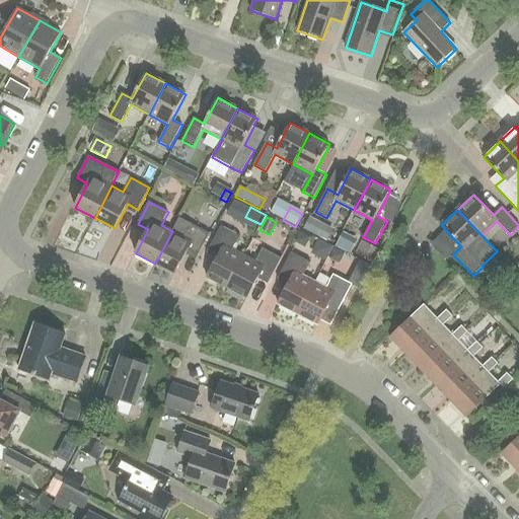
[(199,255),(210,234),(179,218),(172,231),(155,264),(175,275),(188,250),(199,255)]
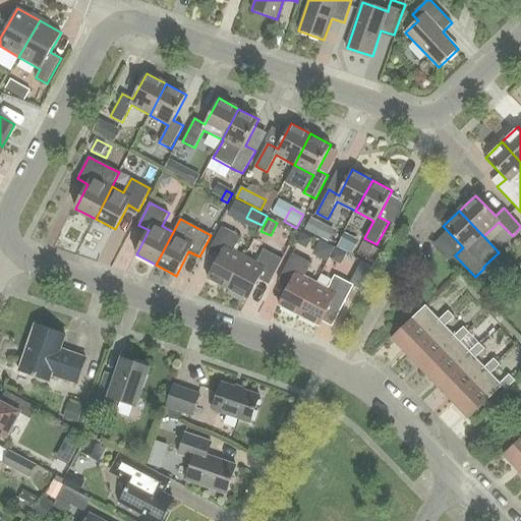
[(228,289),(245,257),(234,251),(241,237),(222,227),(211,249),(221,254),(208,279),(228,289)]
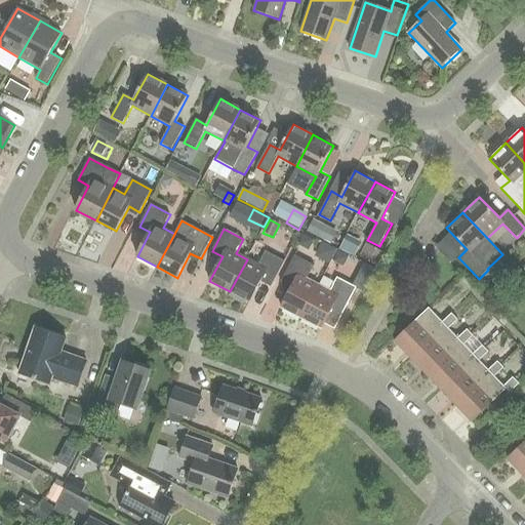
[(305,236),(298,246),(304,249),(310,247),(313,241),(305,236)]
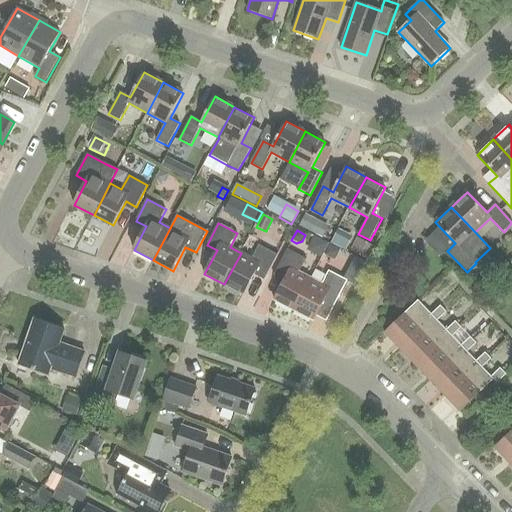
[(337,231),(331,243),(345,250),(351,239),(337,231)]
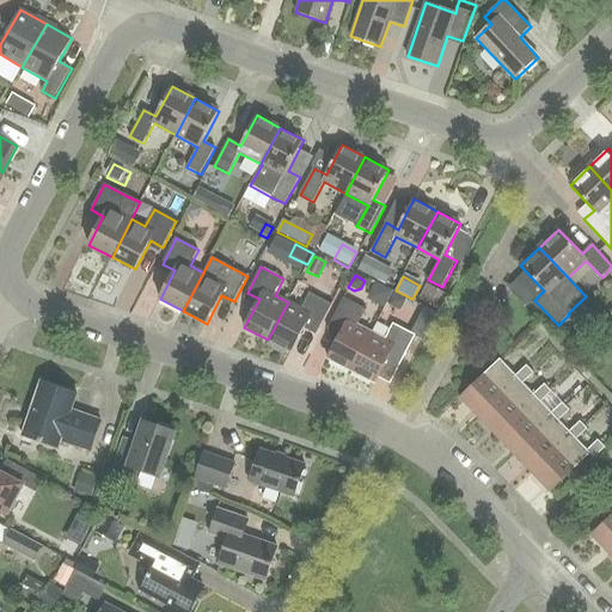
[(445,294),(427,285),(418,299),(436,308),(445,294)]
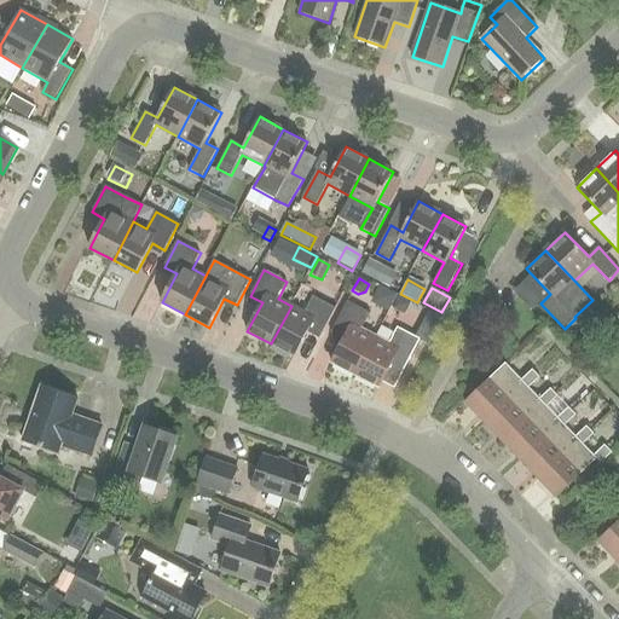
[(295,357),(299,350),(310,328),(323,334),(336,308),(313,296),(305,313),(291,306),(271,343),(295,357)]
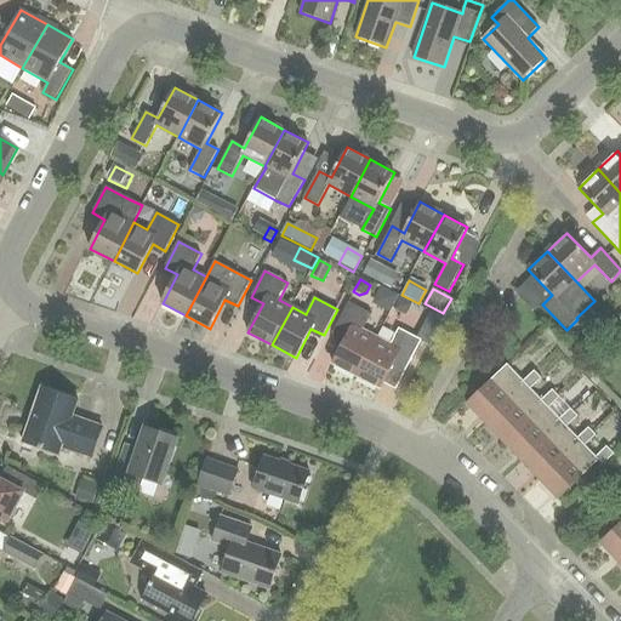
[(400,298),(394,309),(403,313),(409,312),(412,305),(400,298)]
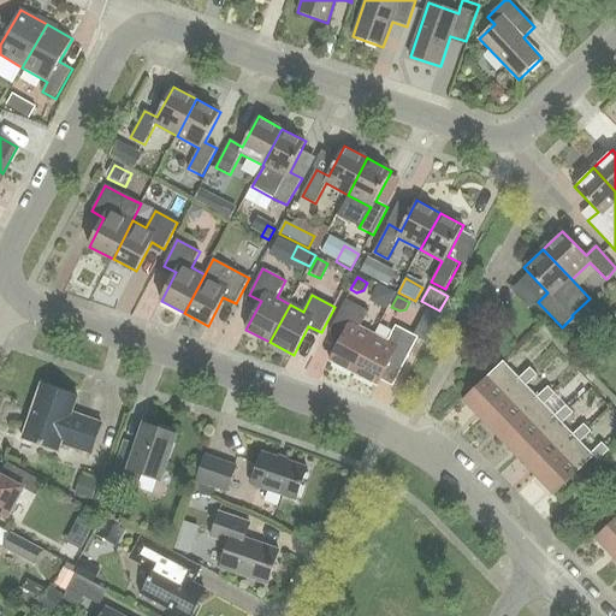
[(354,373),(374,335),(361,329),(369,312),(347,300),(333,326),(345,332),(330,361),(354,373)]
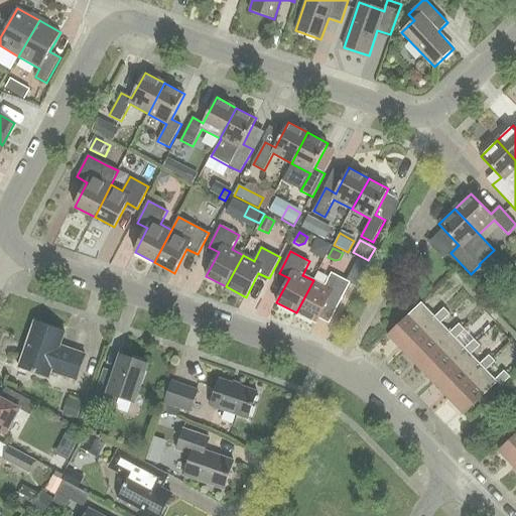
[(296,312),(316,324),(329,299),(340,304),(351,283),(332,273),(325,286),(313,280),(296,312)]
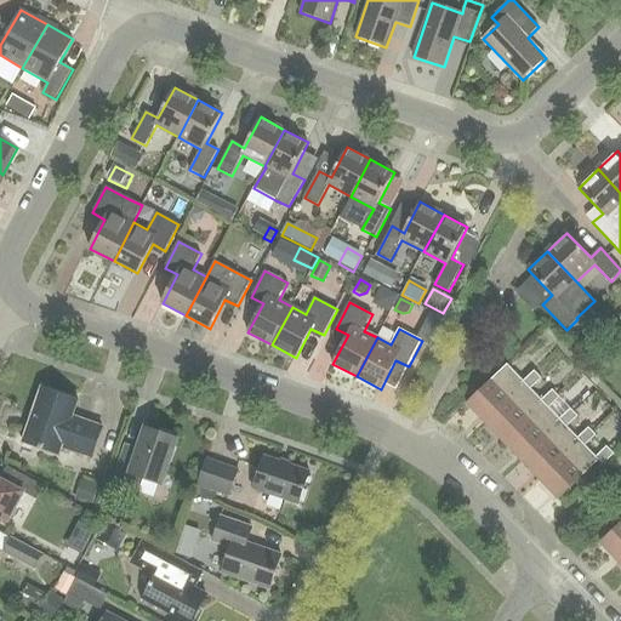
[(507,365),(467,404),(486,425),(527,385),(531,389),(542,379),(535,371),(524,382),(507,365)]
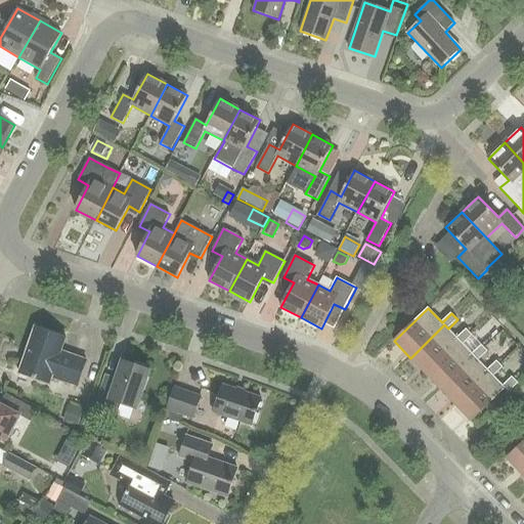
[(444,324),(410,358),(426,374),(460,341),(464,345),(473,336),(467,330),(457,338),(448,329),(444,324)]
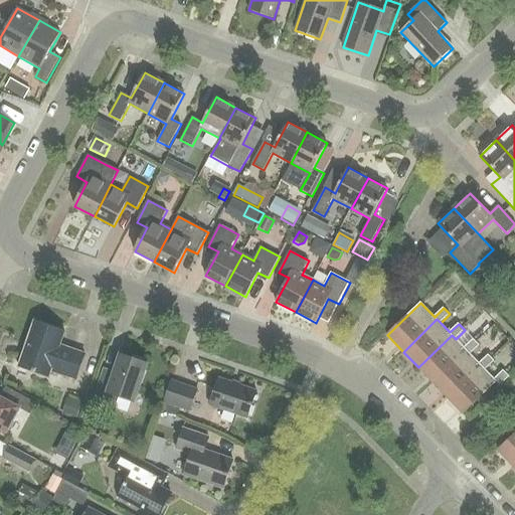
[(65,332),(35,322),(19,367),(49,377),(51,372),(76,380),(86,354),(60,346),(65,332)]
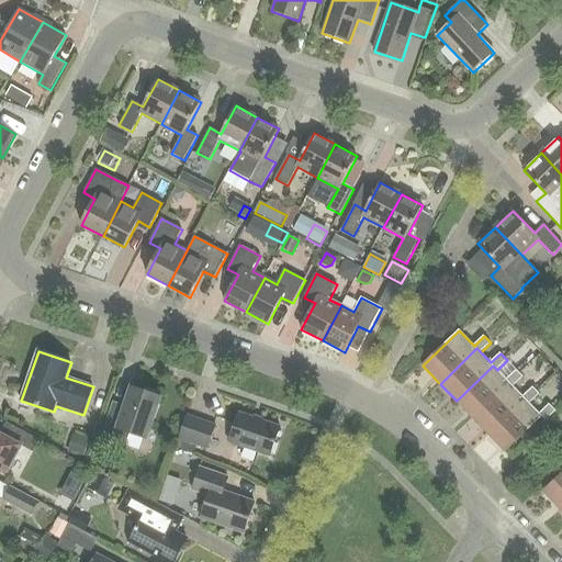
[(493,366),(457,401),(473,418),(509,382),(514,386),(524,378),(517,370),(507,380),(497,370),(493,366)]
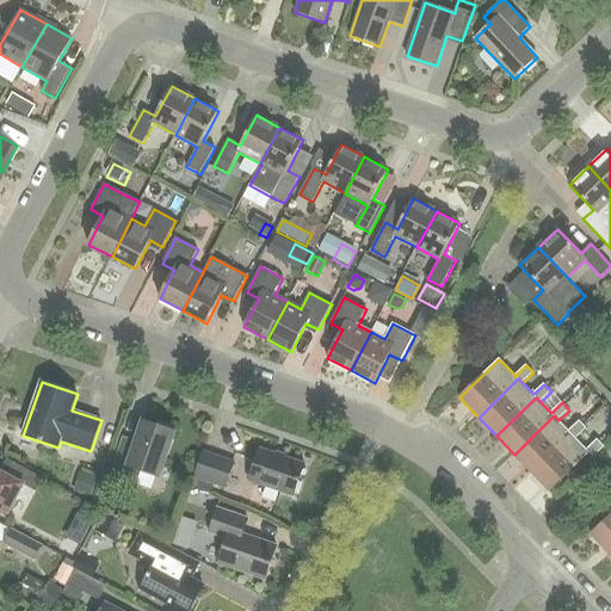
[(572,434),(576,439),(587,429),(569,411),(559,420),(554,415),(514,455),(531,473),(572,434)]
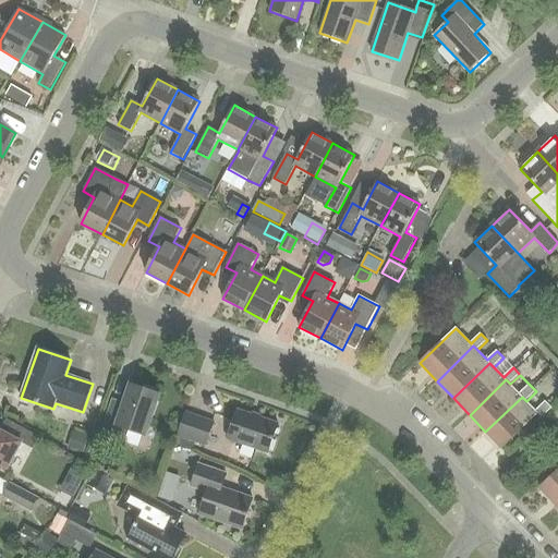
[(145,436),(159,395),(131,385),(123,408),(111,403),(100,434),(122,441),(126,429),(145,436)]
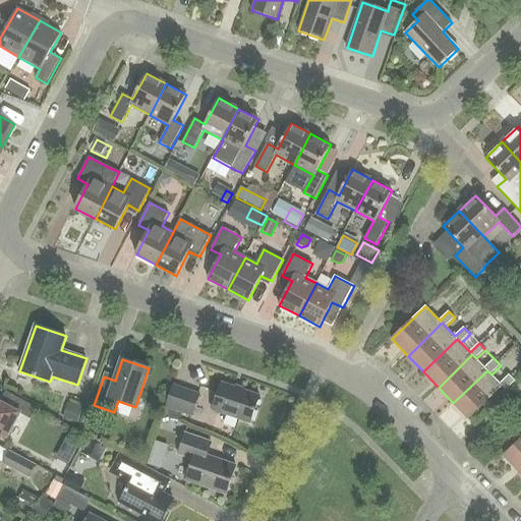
[(487,370),(453,403),(468,419),(503,387),(506,391),(516,382),(510,374),(501,384),(491,374),(487,370)]
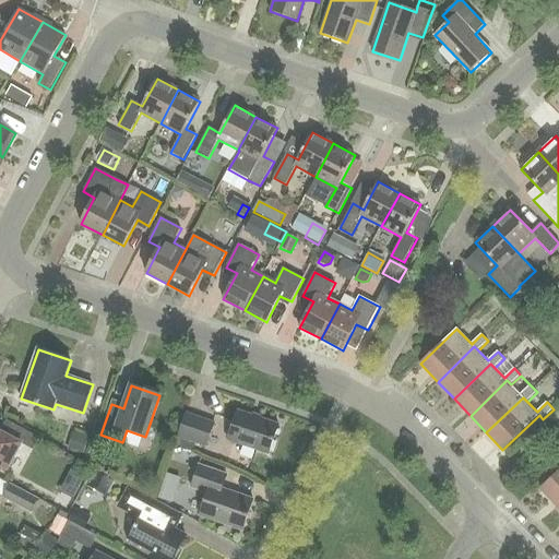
[(270,454),(280,426),(238,412),(228,440),(270,454)]
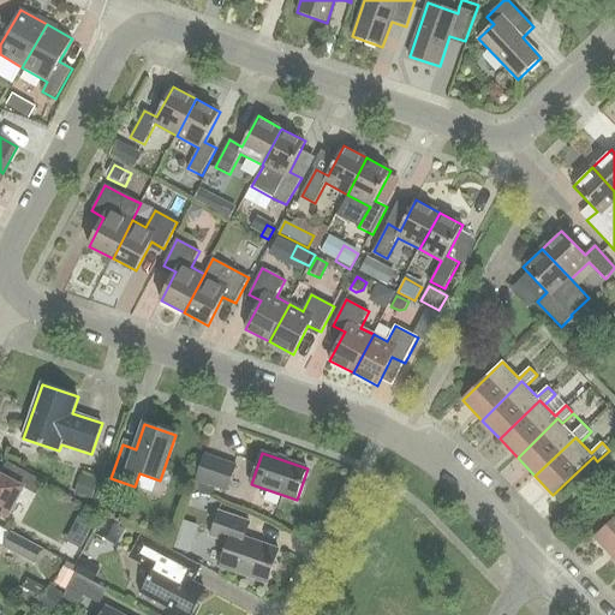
[(238,467),(207,457),(195,489),(213,495),(215,490),(228,495),(238,467)]
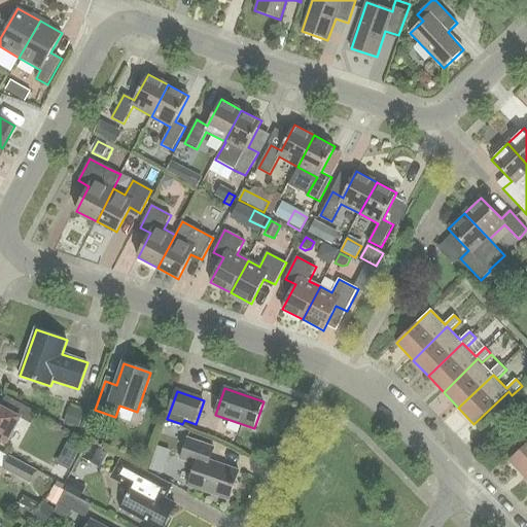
[(31,424),(37,413),(10,398),(4,410),(0,407),(0,438),(7,443),(21,419),(31,424)]
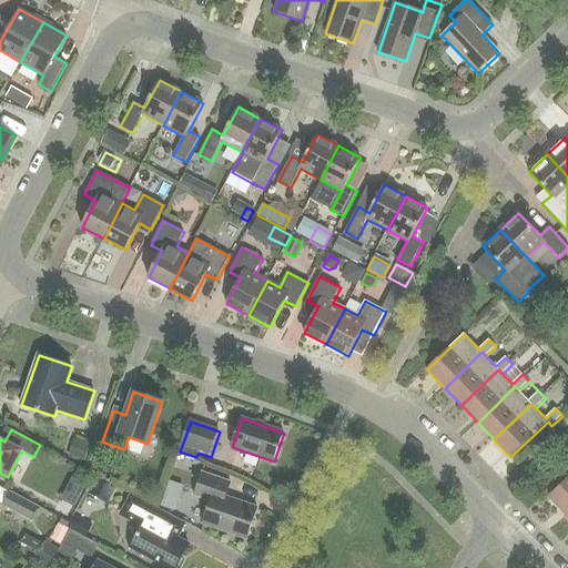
[(247,539),(257,508),(226,497),(231,483),(202,473),(194,496),(211,501),(203,525),(247,539)]
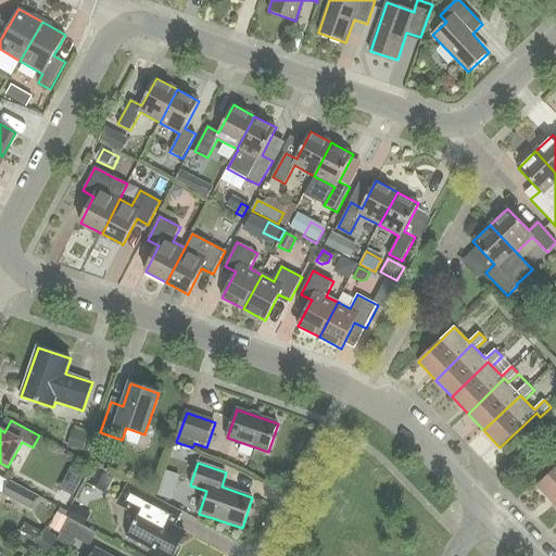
[(555,468),(538,487),(555,505),(555,503),(555,468)]
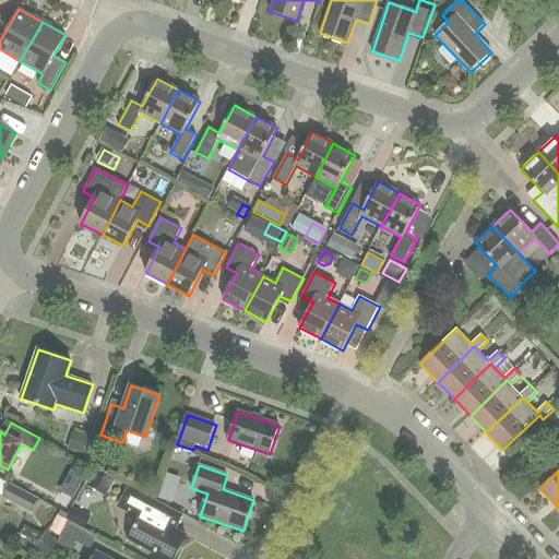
[(95,474),(90,487),(107,495),(113,483),(95,474)]
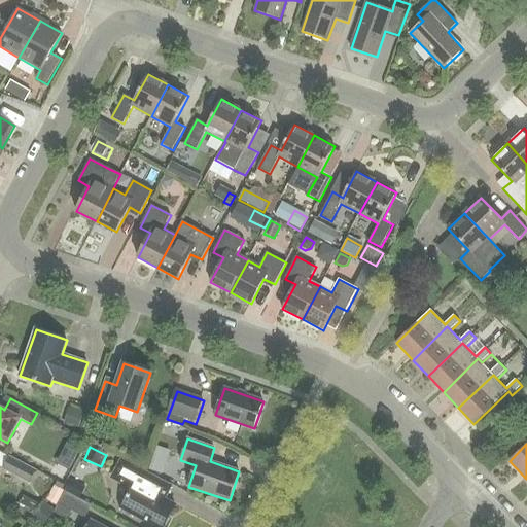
[(5,469),(30,483),(37,470),(11,457),(5,469)]
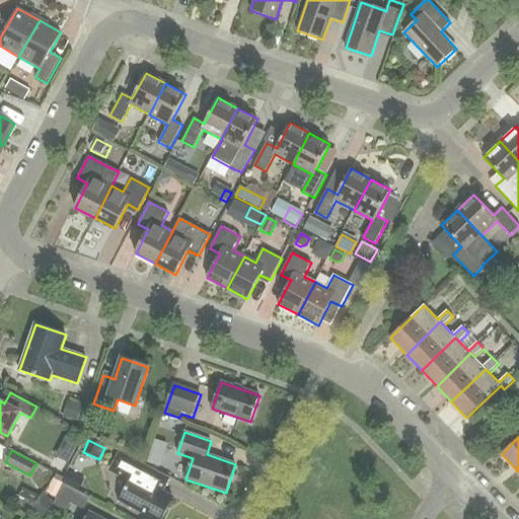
[(151,452),(147,464),(160,468),(164,457),(151,452)]
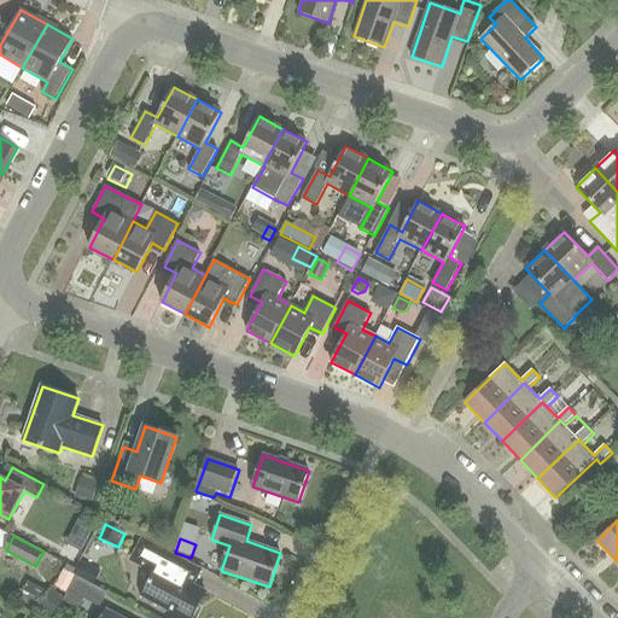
[(202,573),(144,543),(135,559),(156,570),(141,599),(143,599),(144,598),(172,612),(168,617),(191,617),(205,592),(194,587),(202,573)]
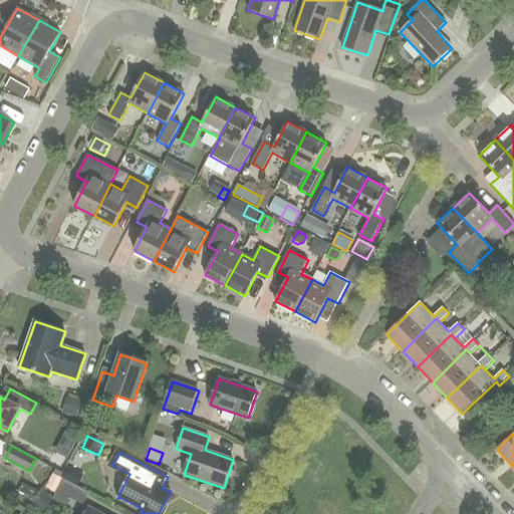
[(70,467),(65,478),(80,486),(86,475),(70,467)]
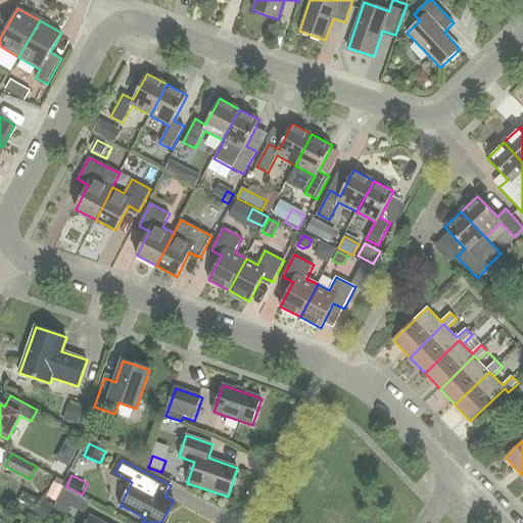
[(58,503),(66,487),(56,482),(49,496),(58,503)]
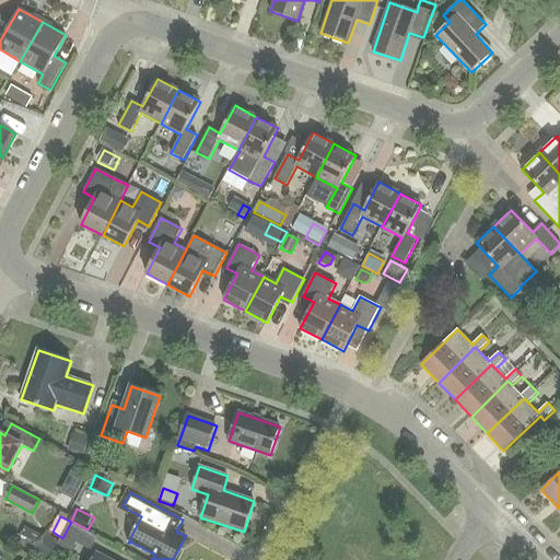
[(92,549),(100,537),(71,522),(62,538),(60,543),(73,550),(78,543),(92,549)]
